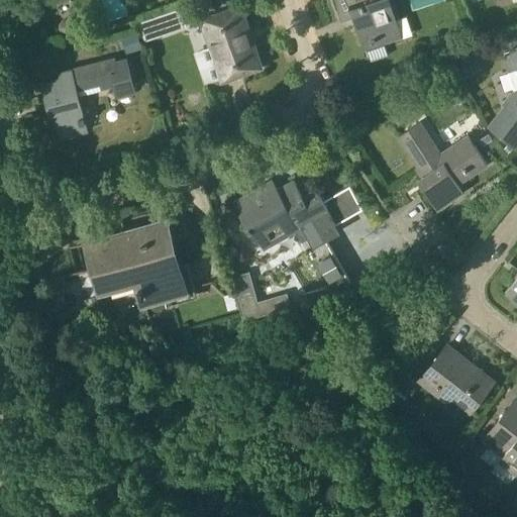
[(366,49),(402,37),(395,17),(400,15),(394,0),(333,0),(341,21),(354,17),(366,49)]
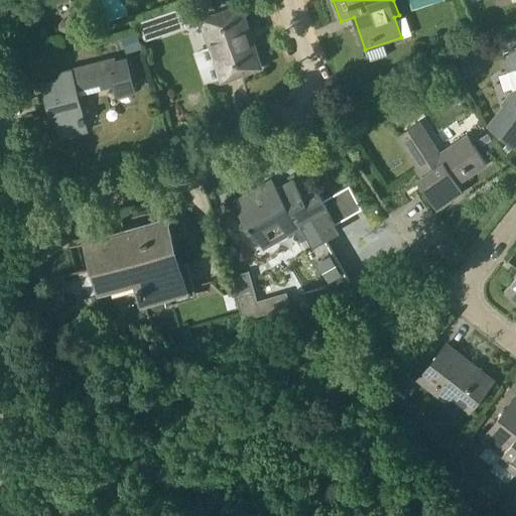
[(411,0),(415,9),(438,0),(411,0)]
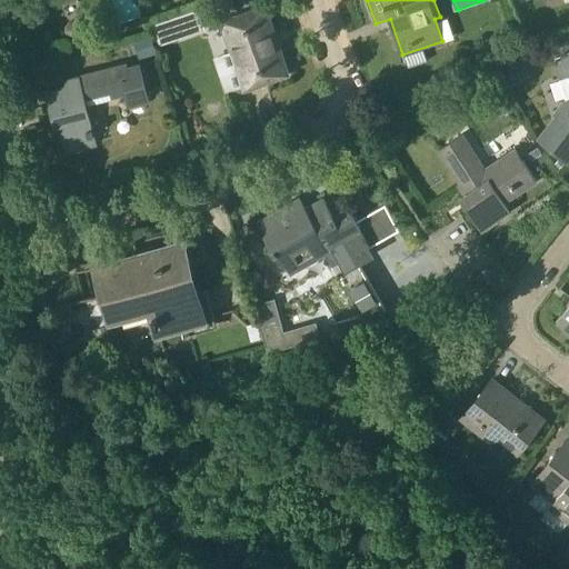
[(265,7),(222,21),(245,89),(288,75),(265,7)]
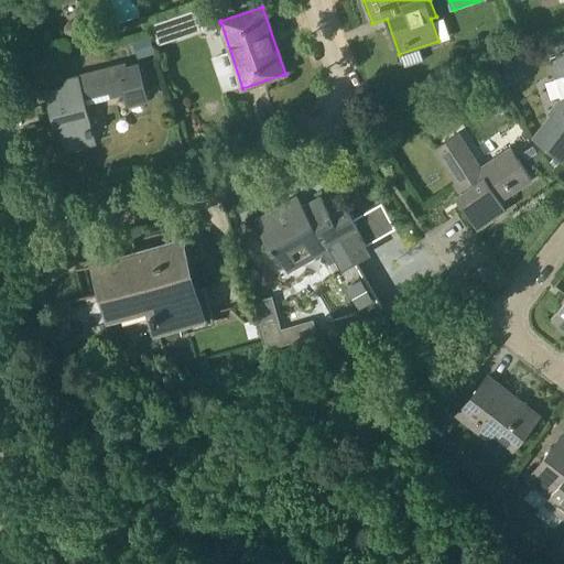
[(195,8),(150,24),(158,44),(203,29),(195,8)]
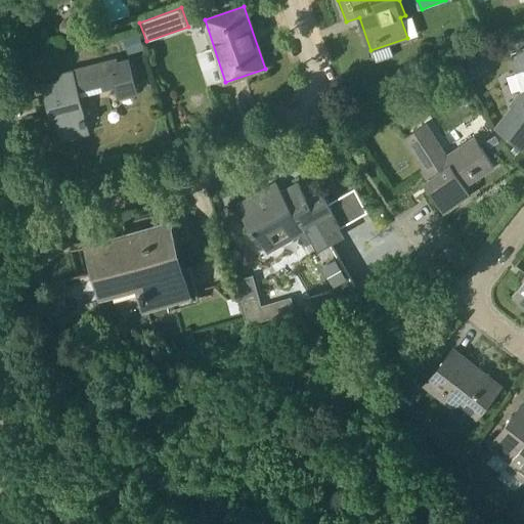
[(140,33),(123,38),(128,53),(144,48),(140,33)]
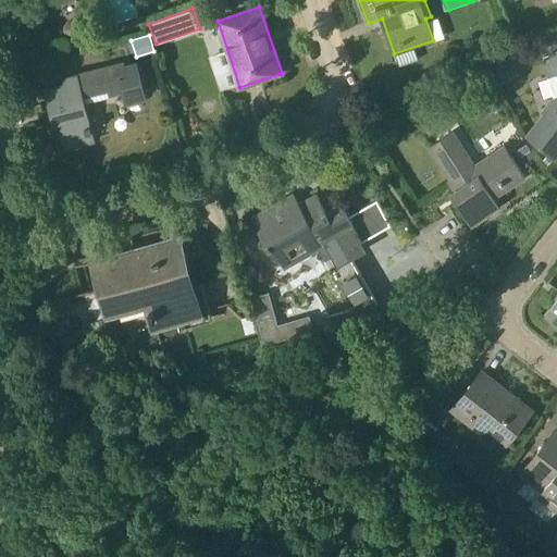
[(556,159),(556,50),(552,53),(554,58),(544,61),(549,77),(556,74),(556,95),(544,111),(525,136),(556,159)]
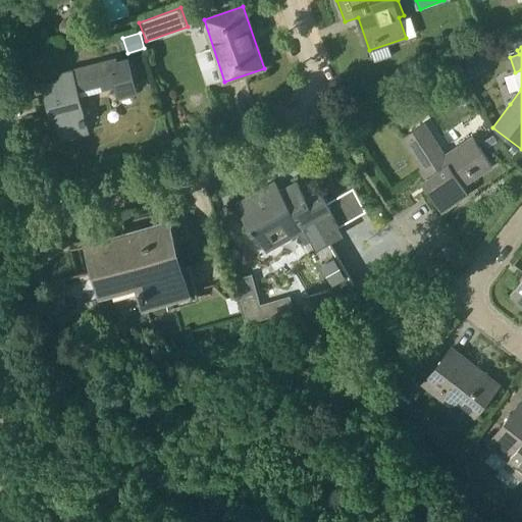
[(61,139),(87,133),(85,124),(87,123),(85,118),(83,118),(75,91),(102,84),(104,89),(115,86),(118,96),(137,92),(128,59),(117,62),(116,59),(60,73),(61,79),(46,83),(49,96),(45,97),(50,117),(55,116),(61,139)]
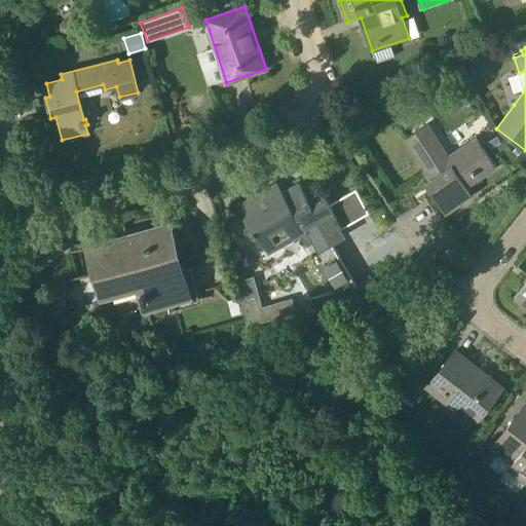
[(477,136),(447,155),(426,124),(406,138),(426,168),(424,170),(431,180),(426,183),(443,208),(470,190),(466,185),(496,165),(477,136)]
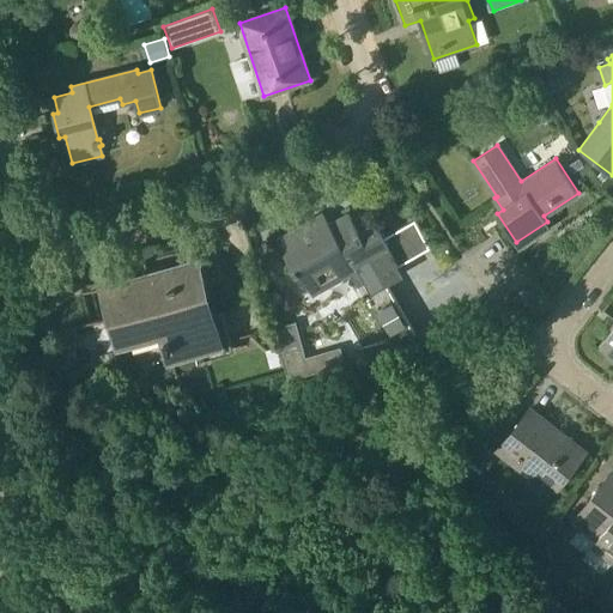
[(319,216),(277,240),(296,273),(301,271),(307,281),(315,296),(351,274),(390,340),(418,334),(382,273),(399,263),(428,247),(414,222),(384,240),(375,223),(359,232),(349,213),(326,226),(319,216)]
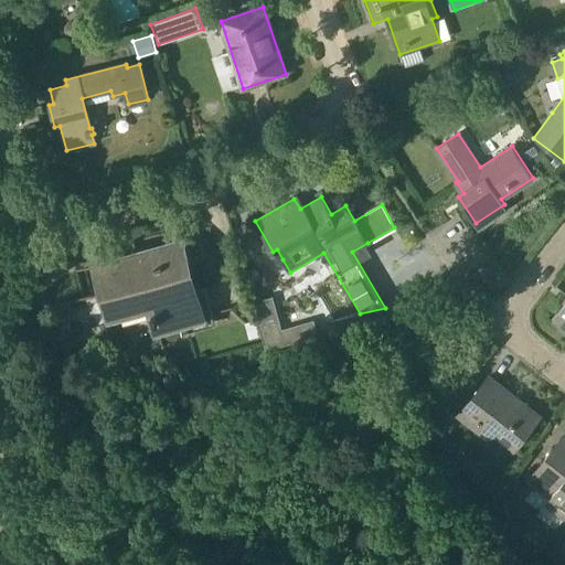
[(203,317),(196,290),(182,241),(96,265),(110,316),(150,305),(158,330),(203,317)]
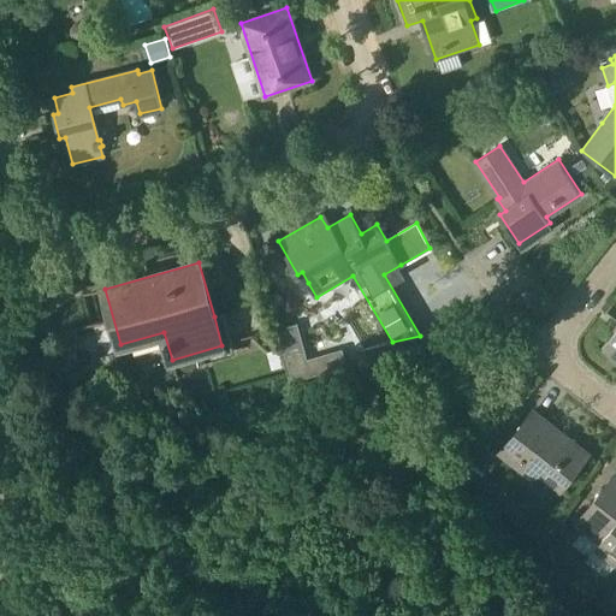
[(296,324),(278,329),(292,377),(347,361),(343,348),(307,359),(296,324)]
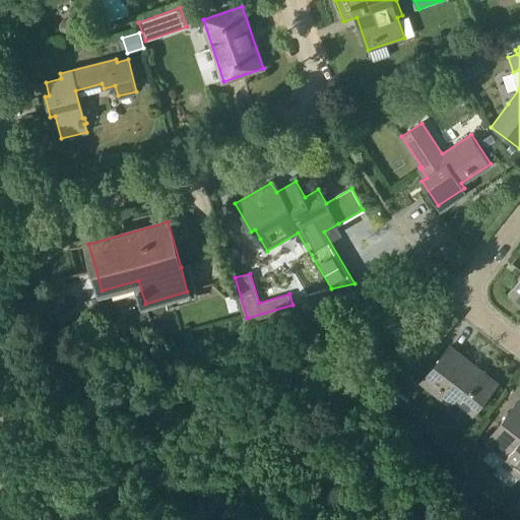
[(519,278),(509,293),(519,300),(519,278)]
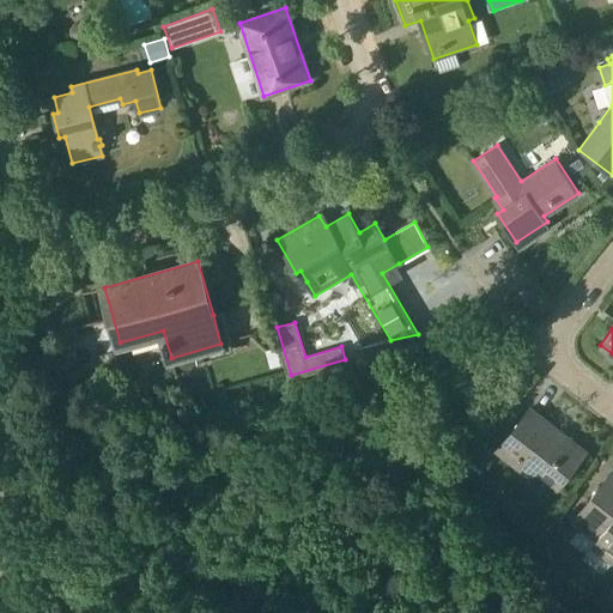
[(536,469),(559,487),(587,451),(530,408),(498,450),(530,475),(536,469)]
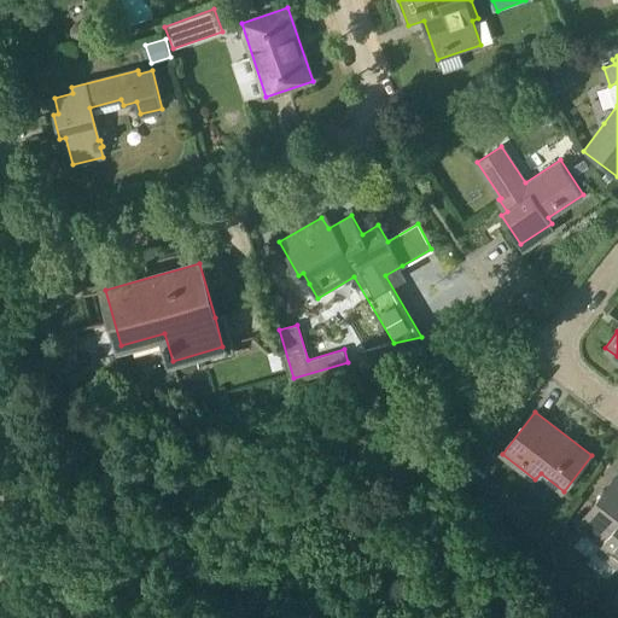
[(617,477),(578,526),(601,544),(596,553),(617,569),(617,567),(617,477)]
